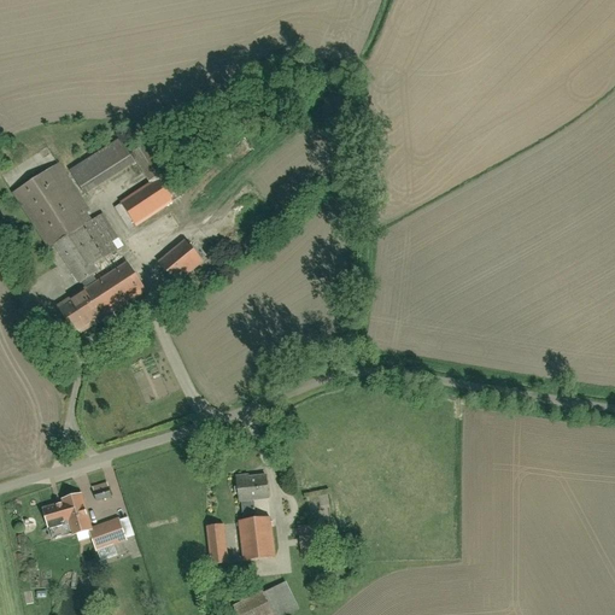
[(139,146),(129,152),(119,136),(70,169),(85,192),(134,160),(148,181),(113,203),(129,228),(174,199),(139,146)]
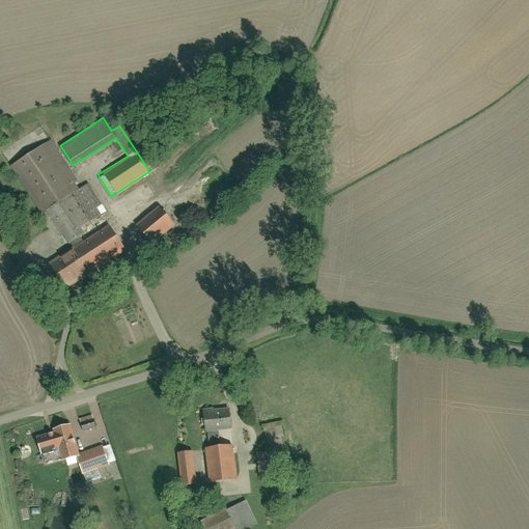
[(65,288),(126,248),(109,223),(74,247),(73,245),(70,241),(77,235),(73,229),(106,210),(87,181),(80,185),(50,138),(8,165),(55,239),(42,247),(50,260),(48,261),(65,288)]
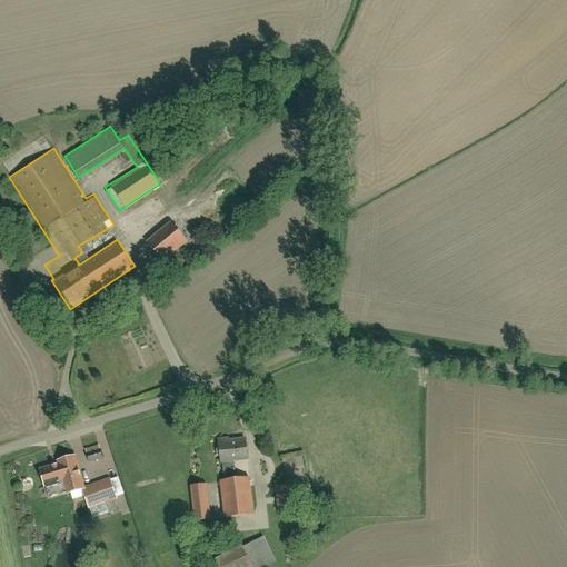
[(145,239),(159,257),(185,236),(170,219),(145,239)]
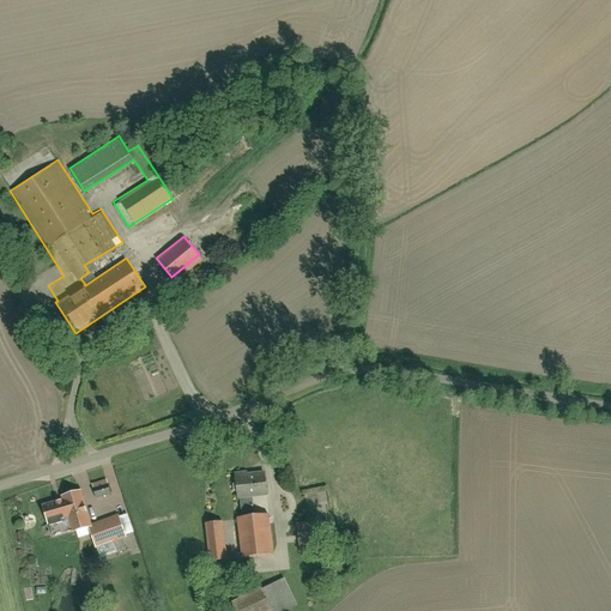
[(241,556),(273,554),(268,512),(266,512),(265,494),(266,494),(265,471),(234,472),(236,498),(239,498),(240,515),(236,515),(241,556)]
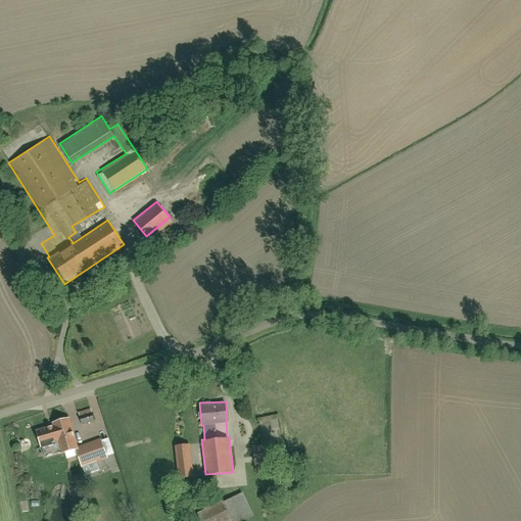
[(77,411),(82,423),(94,418),(89,407),(77,411)]
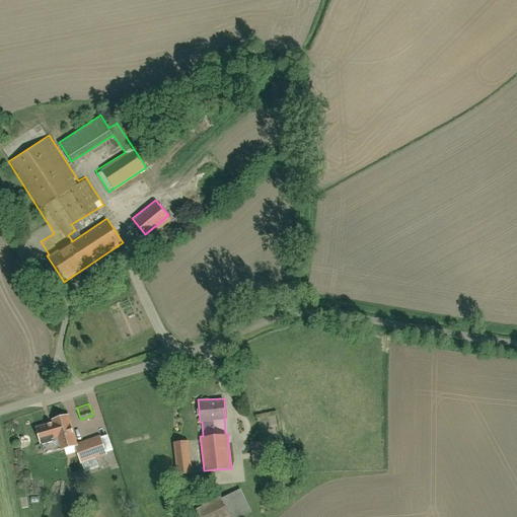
[(60,449),(74,445),(80,462),(106,454),(99,434),(77,441),(69,413),(51,418),(51,420),(34,424),(40,442),(42,441),(44,451),(60,447),(60,449)]
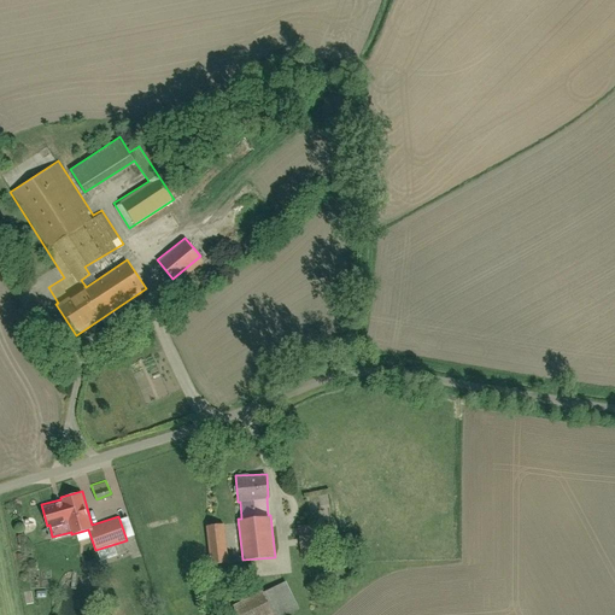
[(227,557),(224,523),(205,525),(209,560),(227,557)]
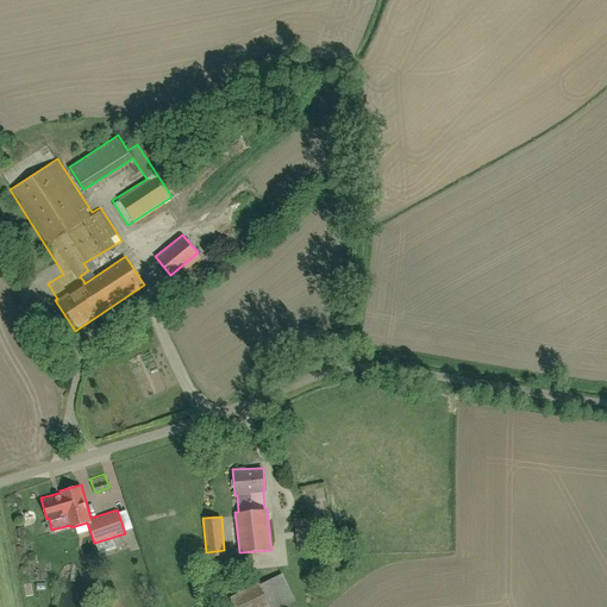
[(230,595),(235,606),(286,606),(296,602),(283,573),(230,595)]
